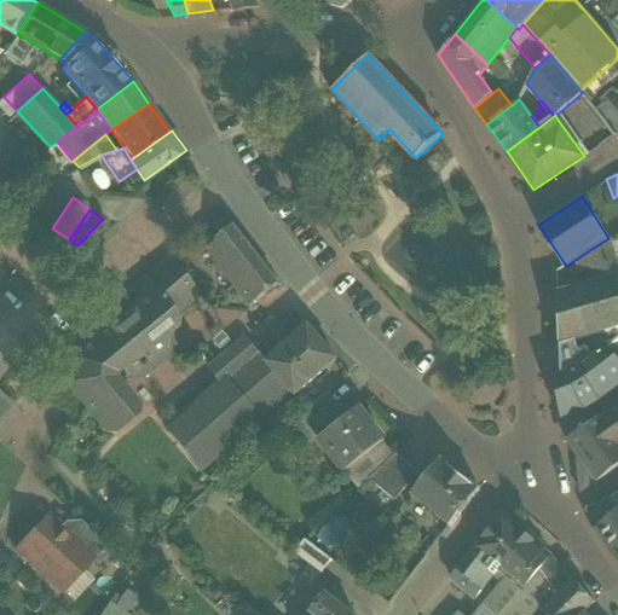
[(278,282),(234,224),(206,245),(236,285),(235,286),(249,305),(278,282)]
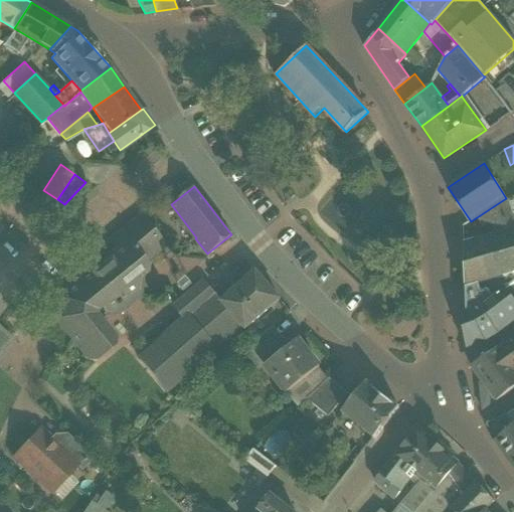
[(506,198),(481,214),(486,225),(495,223),(498,232),(513,227),(513,217),(512,212),(508,198),(506,199),(506,198)]
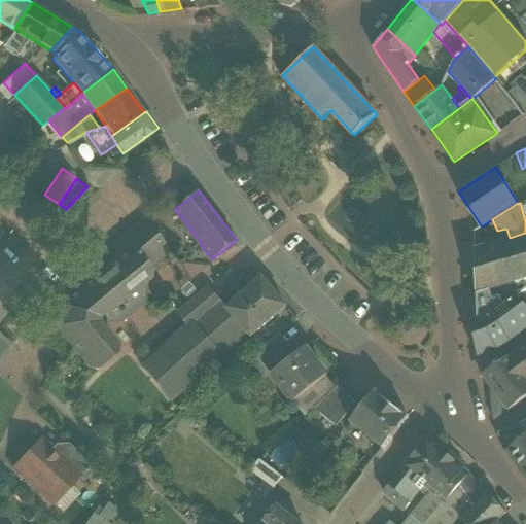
[(120,254),(76,290),(75,298),(59,311),(59,317),(75,339),(75,346),(92,365),(99,367),(116,352),(116,345),(101,326),(110,318),(120,319),(121,315),(126,311),(131,311),(132,301),(138,297),(143,297),(145,278),(148,276),(149,269),(147,267),(165,252),(166,246),(144,219),(112,245),(120,254)]
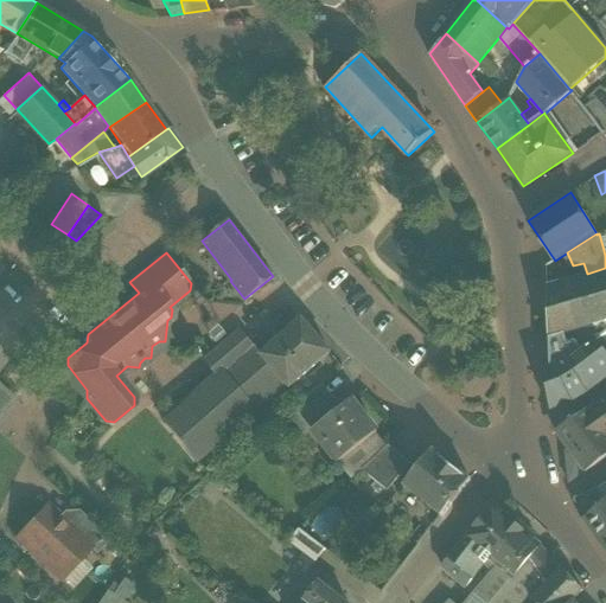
[(605,268),(587,274),(547,286),(548,335),(587,324),(605,318),(605,268)]
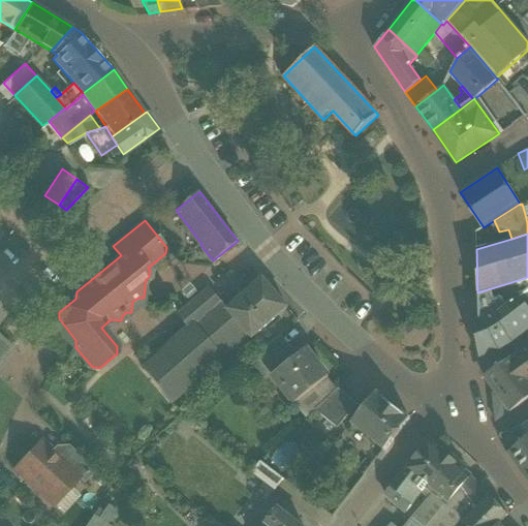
[(262,277),(228,308),(248,332),(252,336),(287,306),(262,277)]
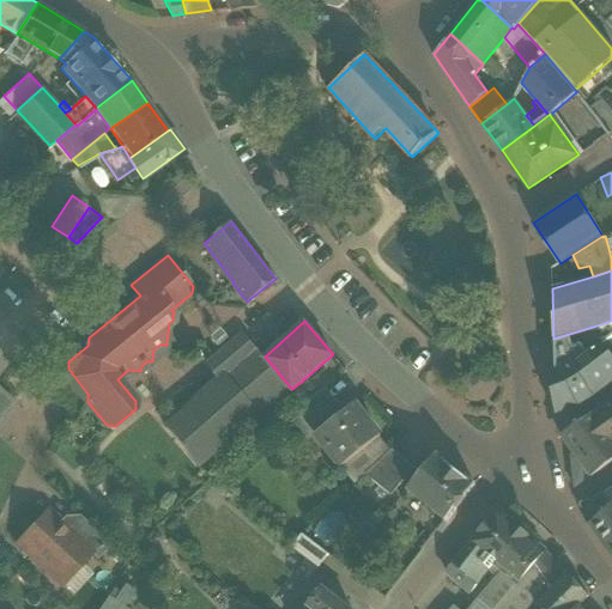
[(611,321),(593,327),(598,347),(611,339),(611,321)]
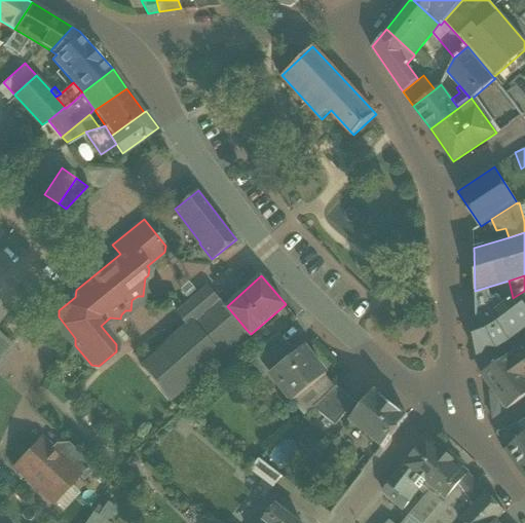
[(192,284),(183,292),(188,297),(196,289),(192,284)]
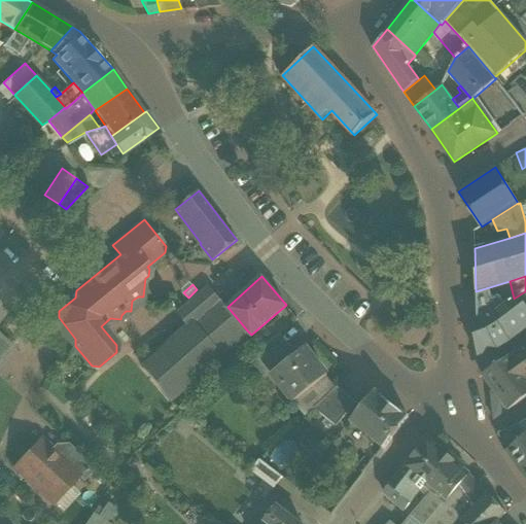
[(187,324),(140,365),(172,402),(250,334),(208,285),(176,312),(187,324)]
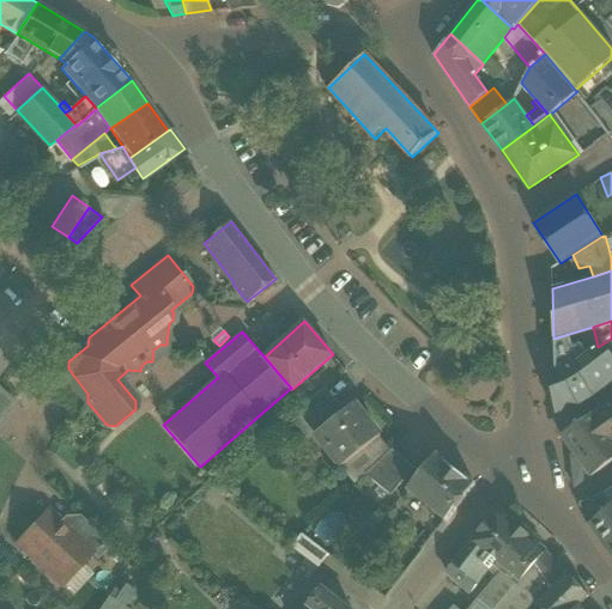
[(611,339),(598,347),(585,354),(594,395),(611,381),(611,339)]
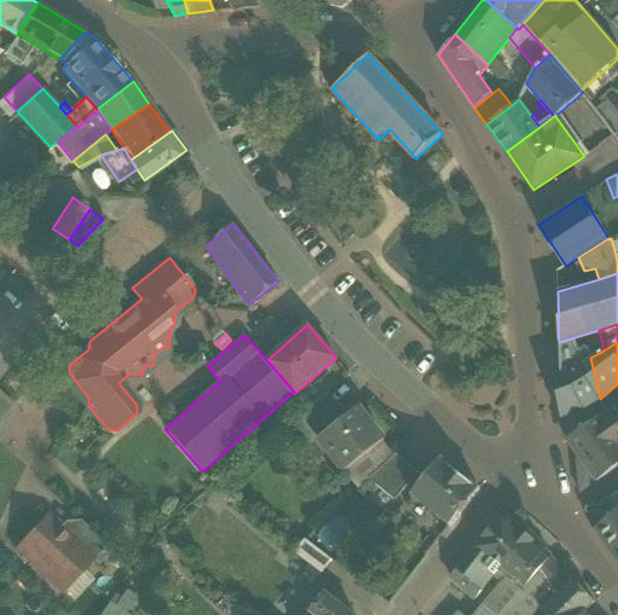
[(588,349),(560,359),(560,373),(554,377),(561,417),(584,408),(599,400),(600,399),(590,358),(588,349)]
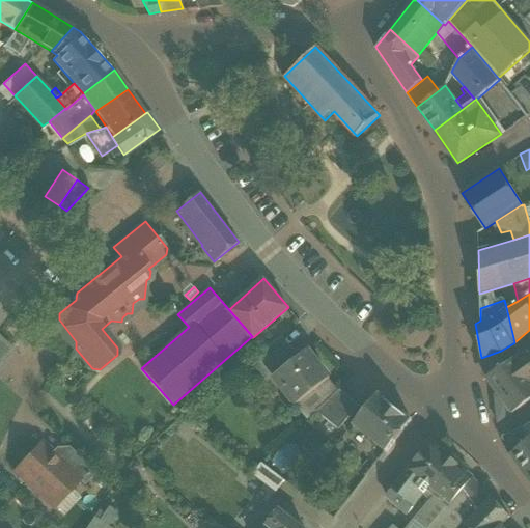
[(282,336),(258,356),(274,374),(298,356),(282,336)]
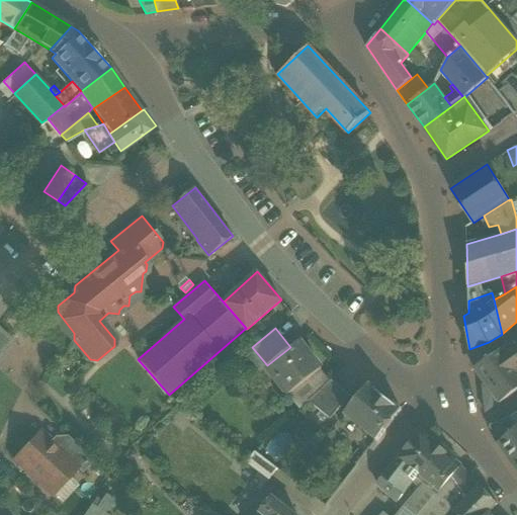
[(0,351),(11,340),(0,329),(0,351)]
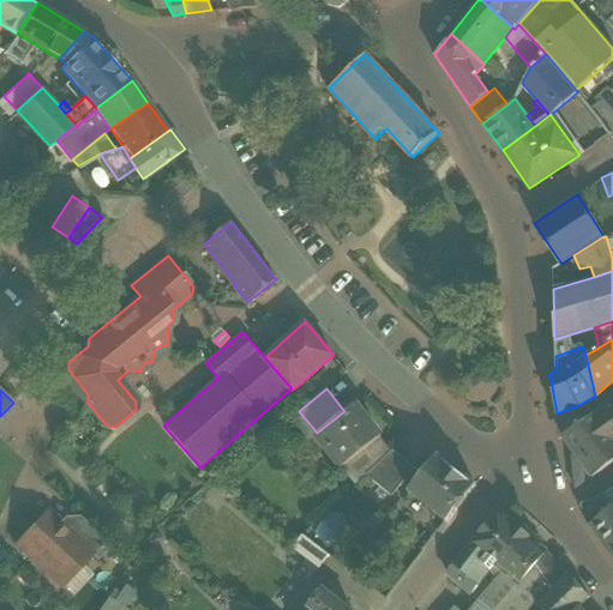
[(612,398),(563,434),(581,459),(575,472),(577,485),(612,459),(612,398)]
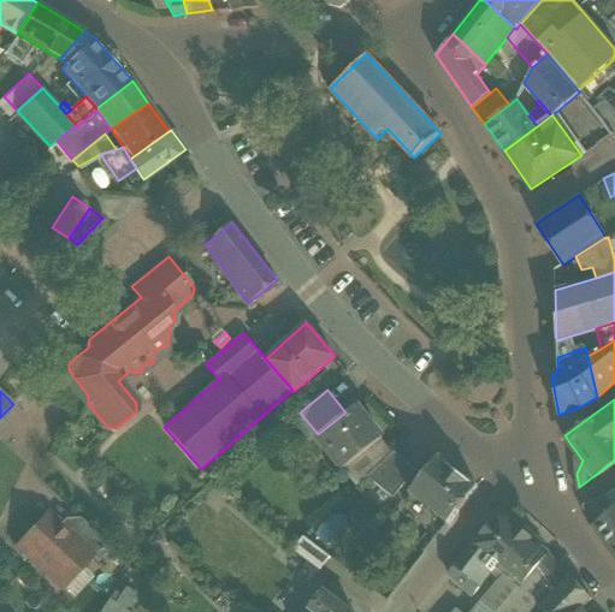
[(346,413),(318,434),(329,449),(333,445),(349,463),(383,437),(372,423),(371,425),(355,405),(346,413)]
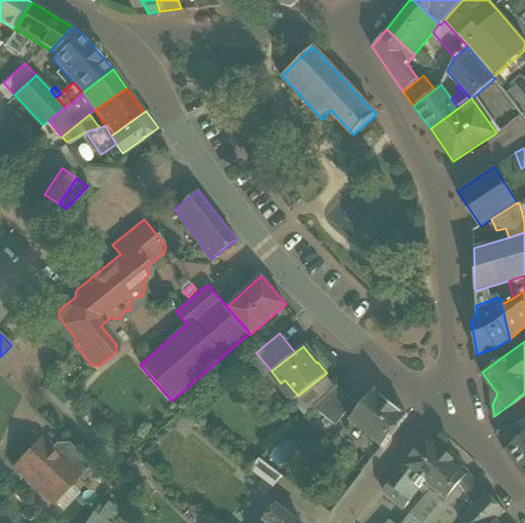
[(304,413),(336,384),(327,373),(298,396),(294,400),(304,413)]
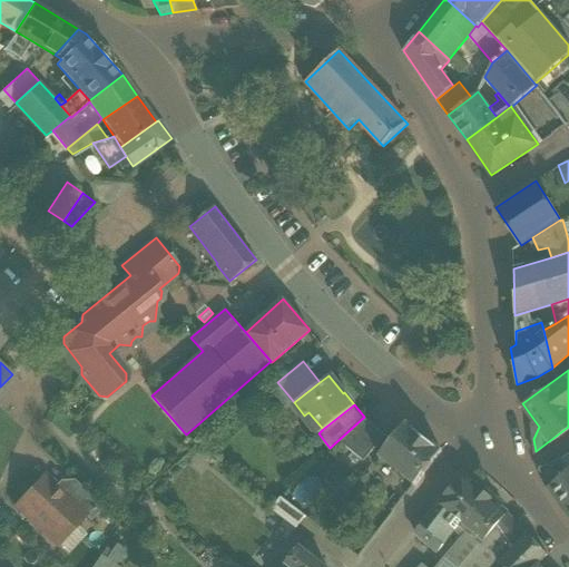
[(365,417),(340,440),(364,459),(385,433),(365,417)]
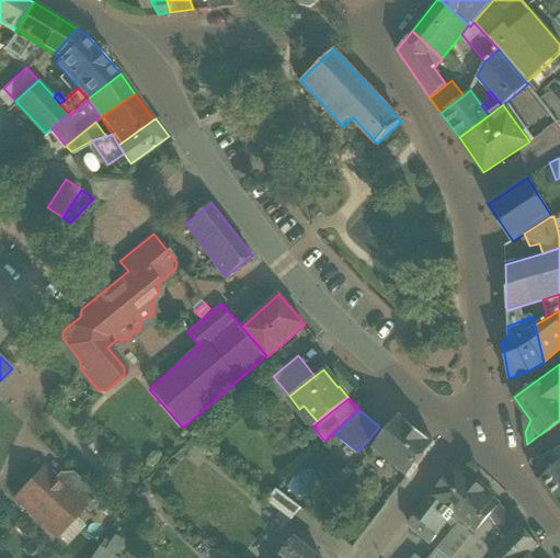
[(435,443),(399,414),(373,447),(409,476),(435,443)]
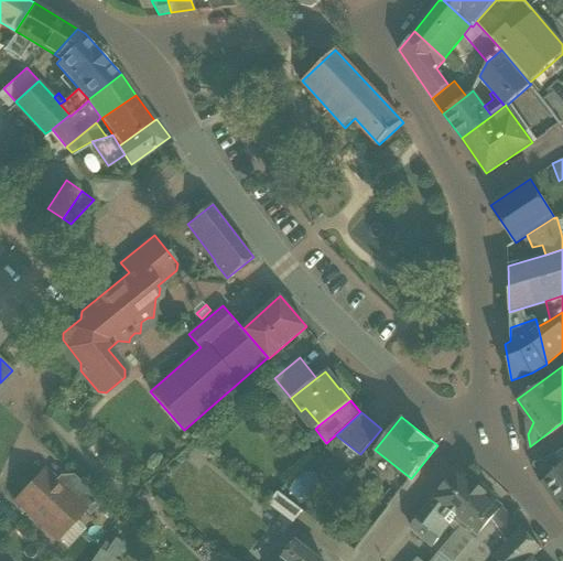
[(553,453),(533,462),(541,482),(560,465),(553,453)]
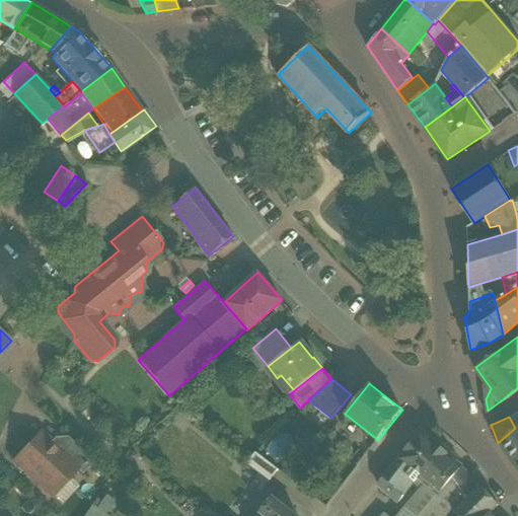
[(517,425),(515,428),(498,443),(517,470),(517,425)]
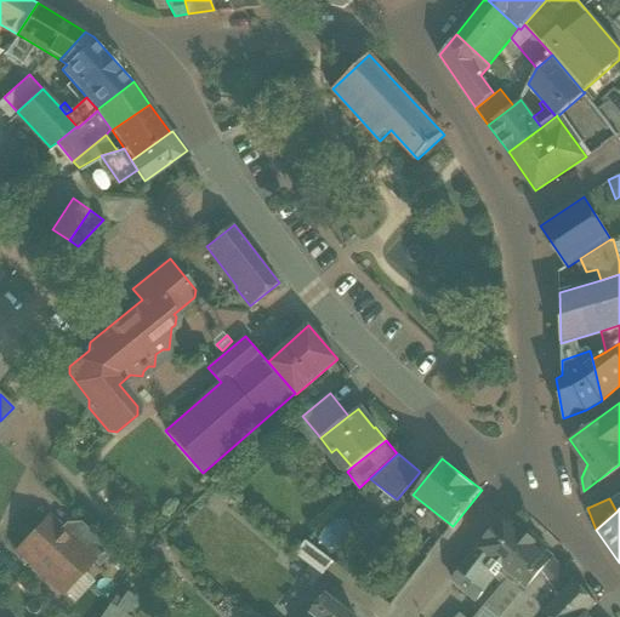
[(504,514),(454,578),(477,599),(488,586),(479,578),(488,567),(506,583),(511,580),(524,590),(538,575),(552,556),(504,514)]
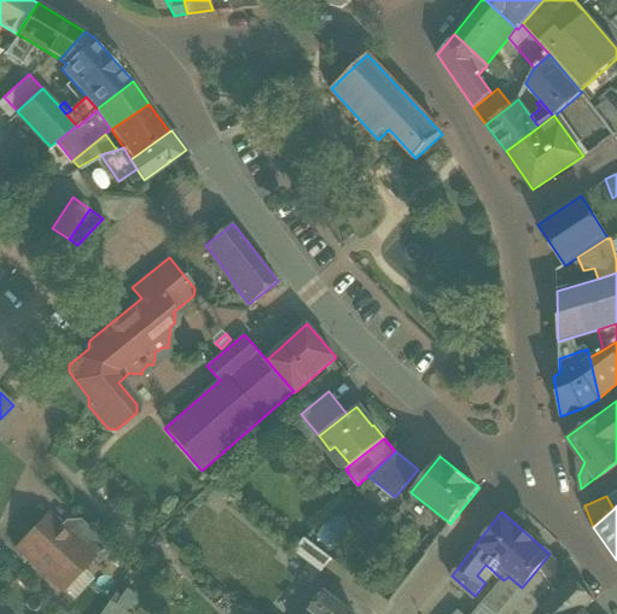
[(47,514),(18,545),(60,585),(67,577),(74,577),(83,567),(83,560),(89,554),(89,553),(68,532),(47,514)]
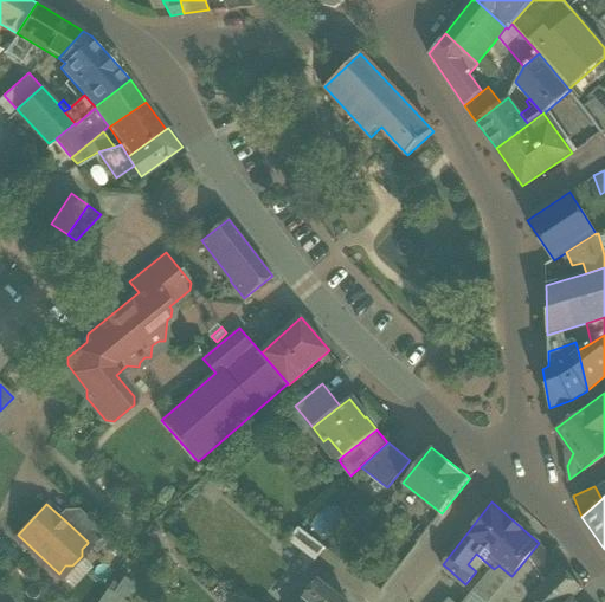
[(110,537),(79,507),(66,522),(88,542),(88,543),(96,551),(110,537)]
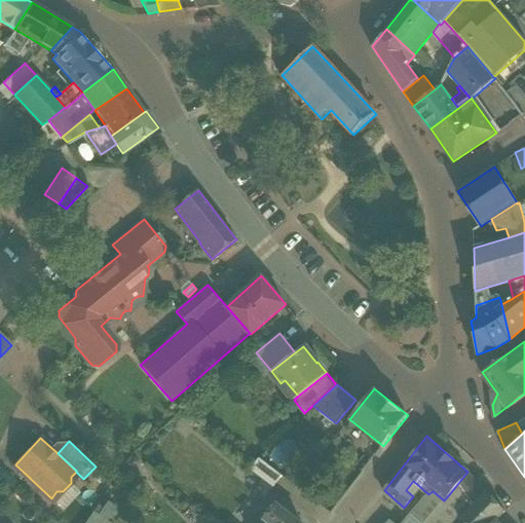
[(283,475),(259,457),(251,469),(273,486),(283,475)]
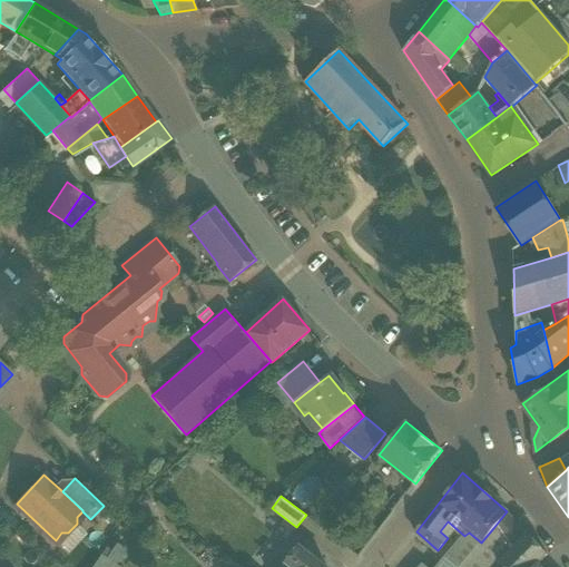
[(547,554),(507,511),(493,528),(508,544),(512,548),(499,561),(503,566),(533,566),(537,564),(547,554)]
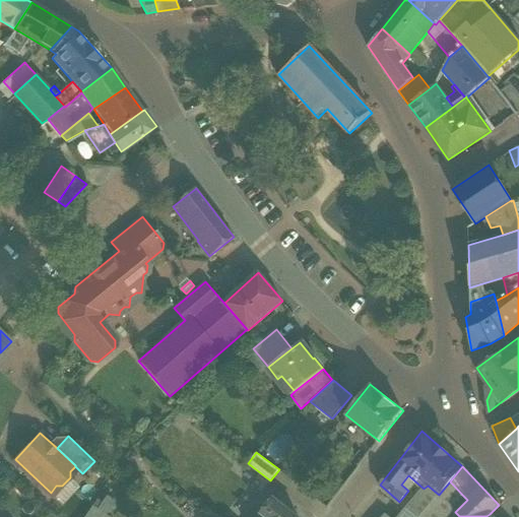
[(428,486),(424,489),(406,508),(416,516),(445,516),(463,496),(450,481),(439,495),(428,486)]
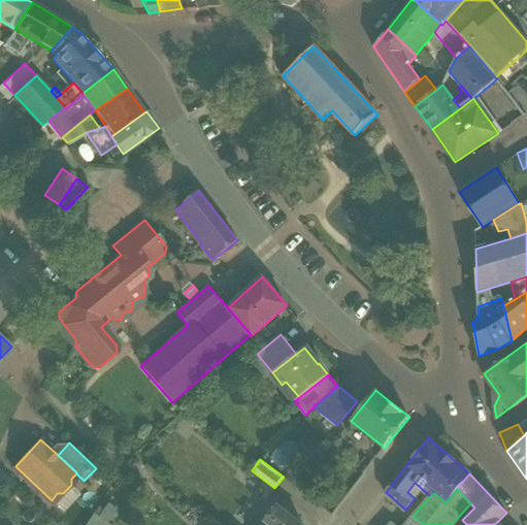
[(116,507),(108,501),(98,516),(106,521),(116,507)]
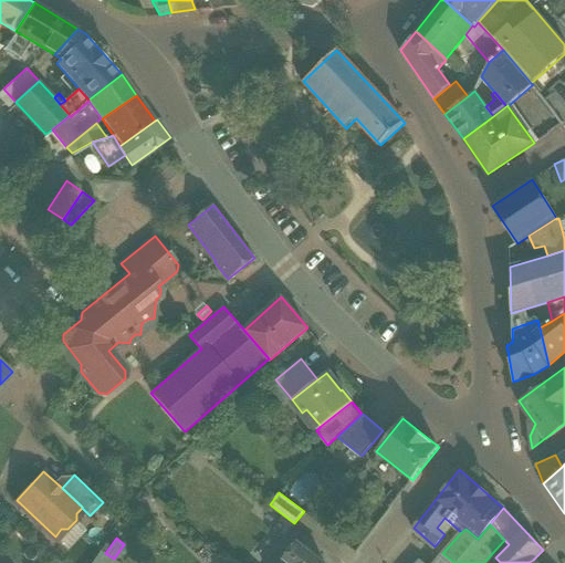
[(283,562),(321,562),(297,545),(283,562)]
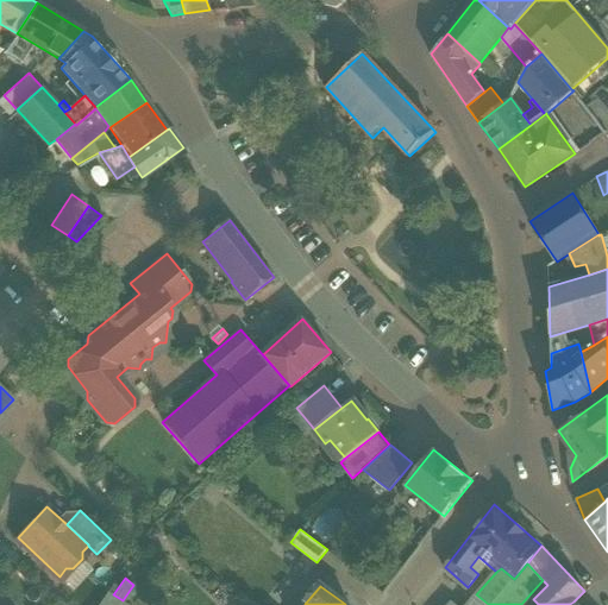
[(113,594),(107,590),(99,603),(102,604),(130,604),(123,600),(113,594)]
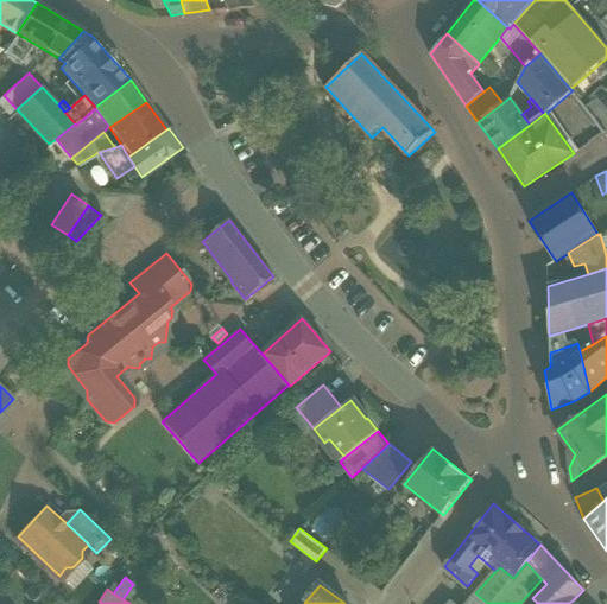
[(487,603),(475,593),(467,603),(487,603)]
